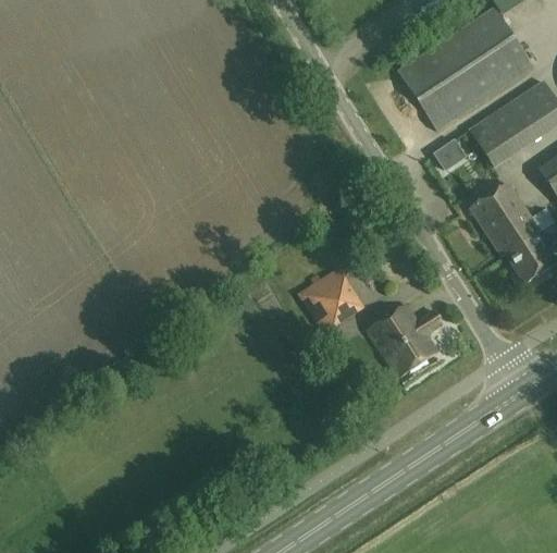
[(436,128),(534,65),(494,5),(397,69),(436,128)]
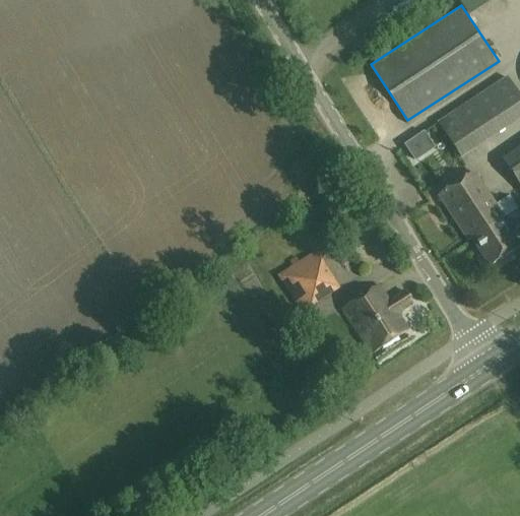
[(461,155),(519,117),(519,92),(508,74),(438,120),(461,155)]
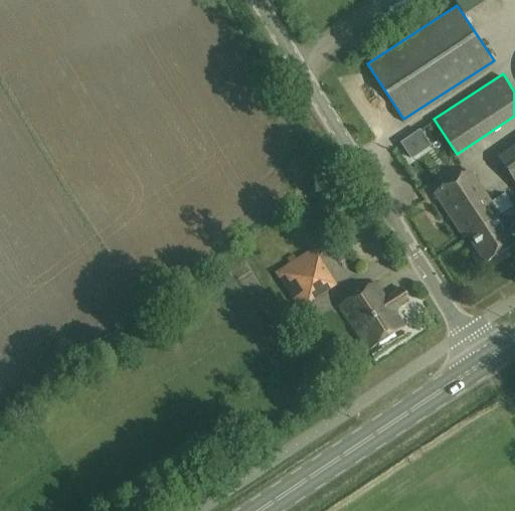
[(401,140),(411,156),(431,144),(420,128),(401,140)]
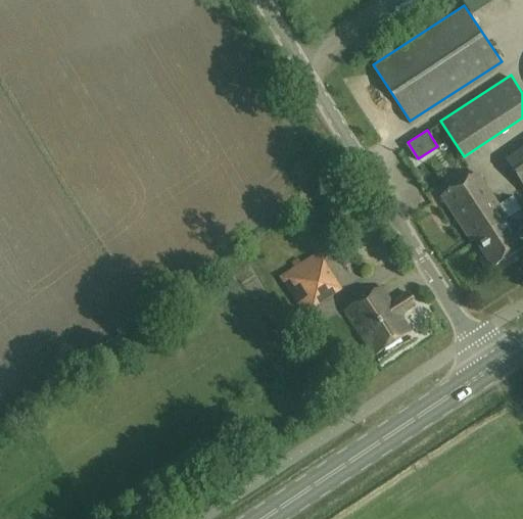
[(522,144),(505,157),(522,184),(522,144)]
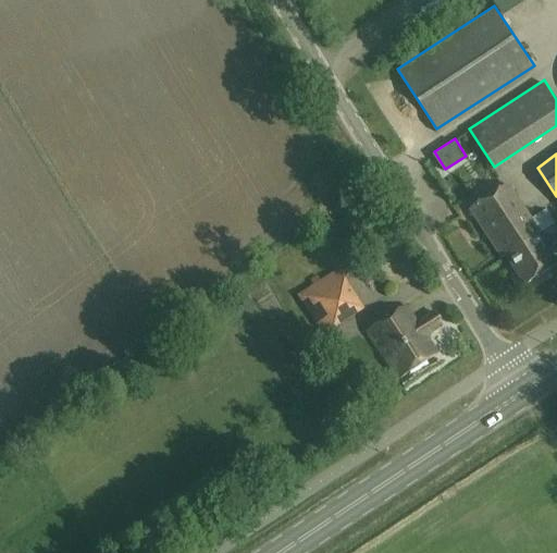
[(502,256),(506,253),(525,282),(555,262),(536,233),(541,231),(508,182),(470,207),(502,256)]
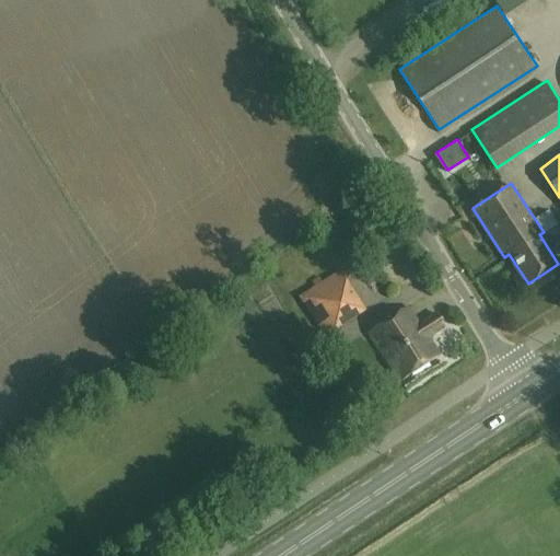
[(346,277),(340,267),(299,294),(326,335),(366,309),(346,277)]
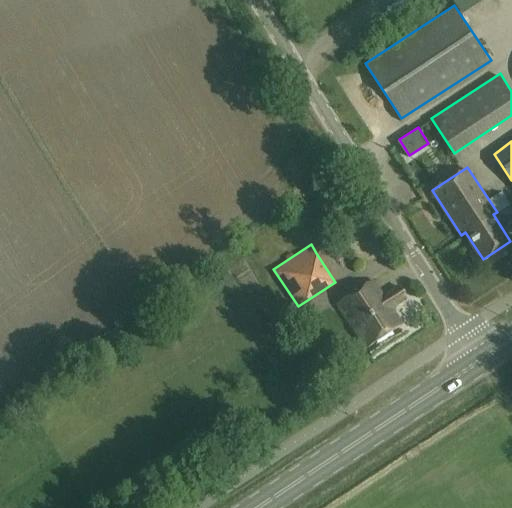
[(337,302),(366,346),(403,322),(392,306),(407,296),(399,284),(384,294),(373,278),(337,302)]
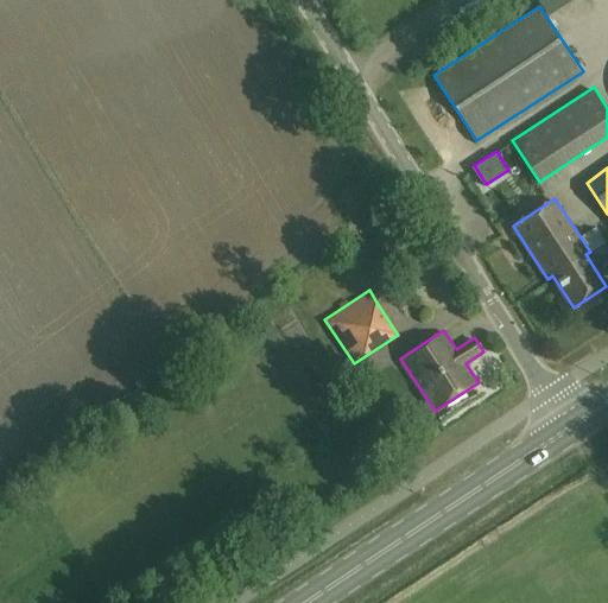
All buildings are outlined.
